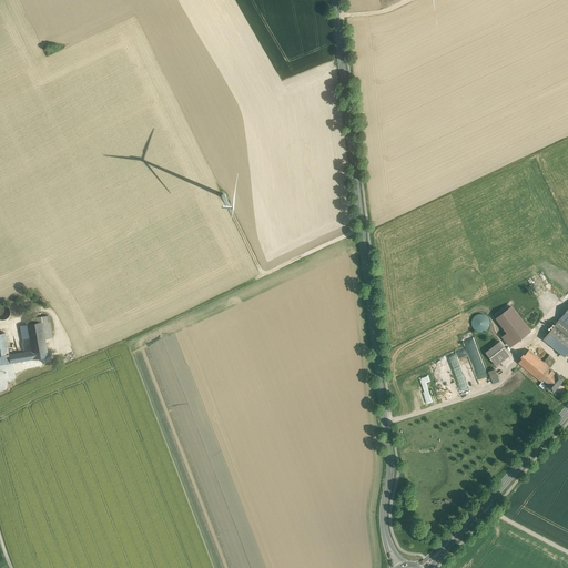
[(10,315),(10,312),(10,310),(8,306),(6,305),(2,304),(0,304),(0,318),(2,320),(6,320),(8,317),(10,315)]
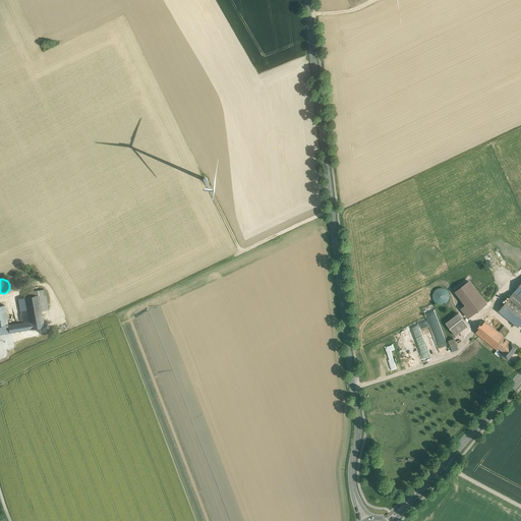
[(486,303),(469,282),(456,292),(466,305),(473,314),(486,303)]
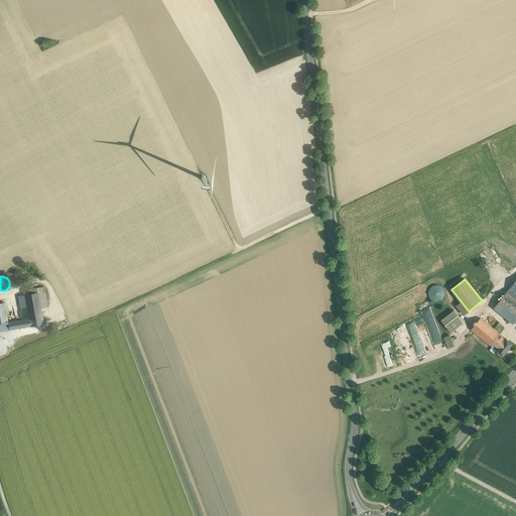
[(515,280),(505,294),(515,303),(515,280)]
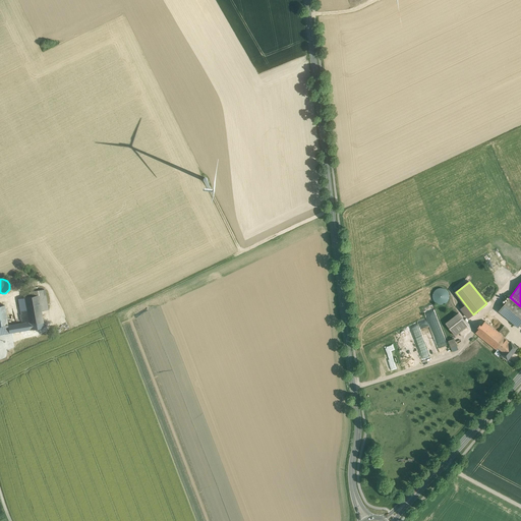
[(433,302),(448,303),(449,289),(435,288),(433,302)]
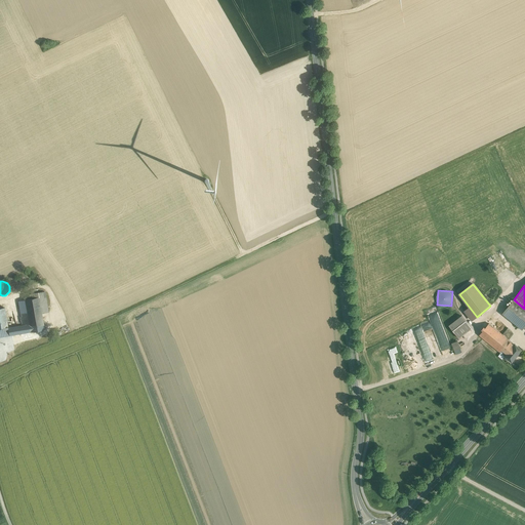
[(8,328),(3,328),(4,336),(44,329),(39,297),(18,300),(22,317),(21,317),(22,325),(8,328)]
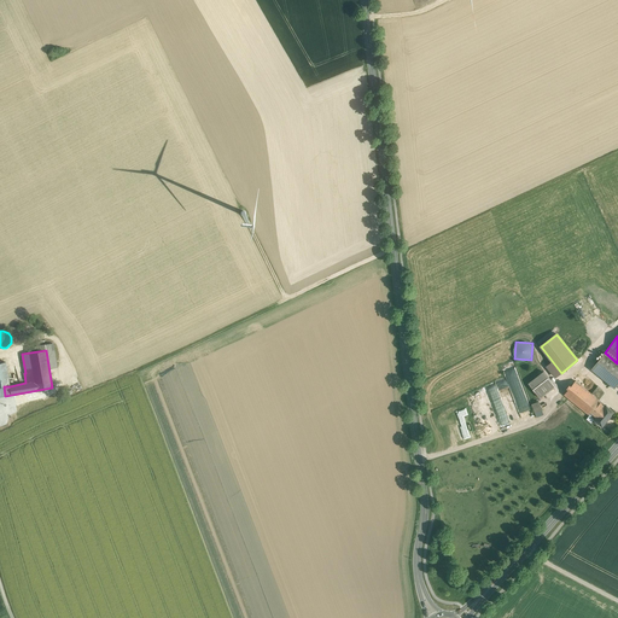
[(617,384),(617,363),(605,353),(592,369),(614,389),(617,384)]
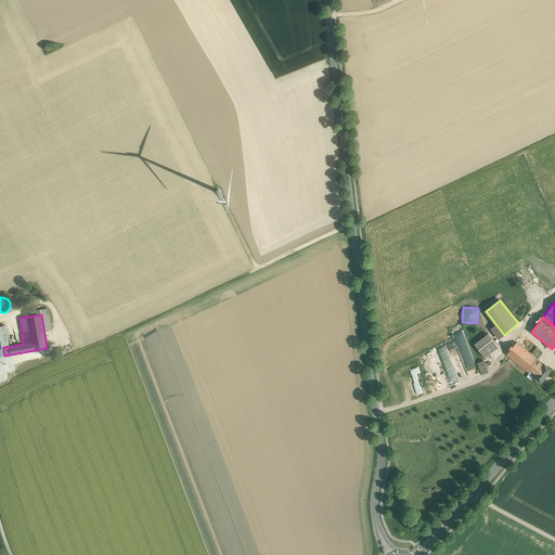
[(504,335),(497,325),(492,328),(499,338),(504,335)]
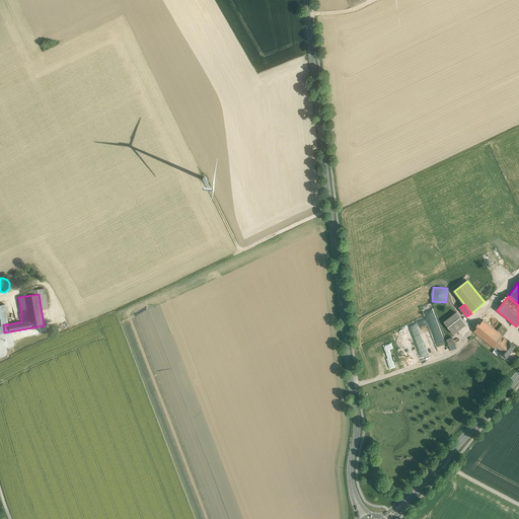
[(456,312),(444,321),(453,335),(466,324),(456,312)]
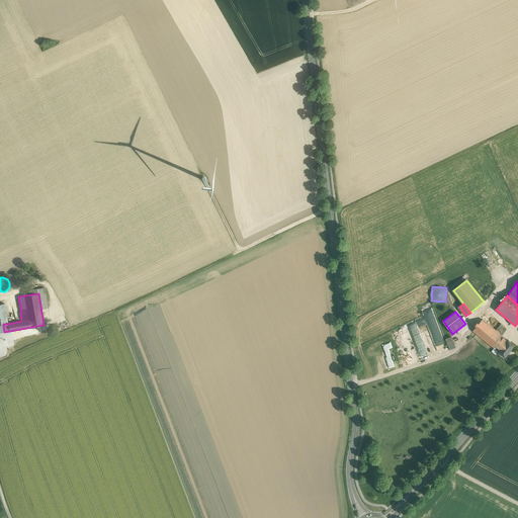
[(69,327),(64,316),(59,318),(64,329),(69,327)]
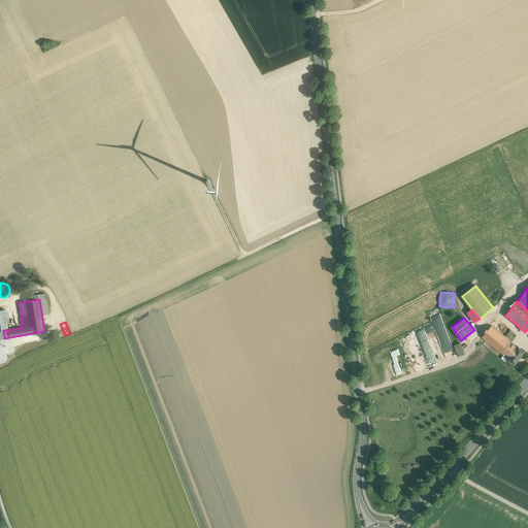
[(513,342),(492,325),(482,337),(502,354),(513,342)]
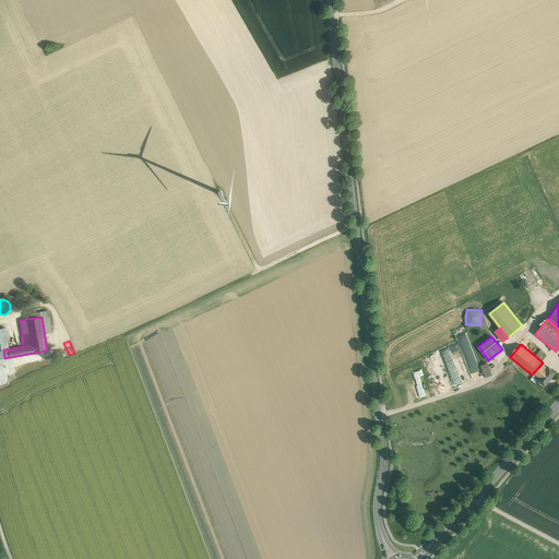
[(546,354),(540,349),(536,356),(542,360),(546,354)]
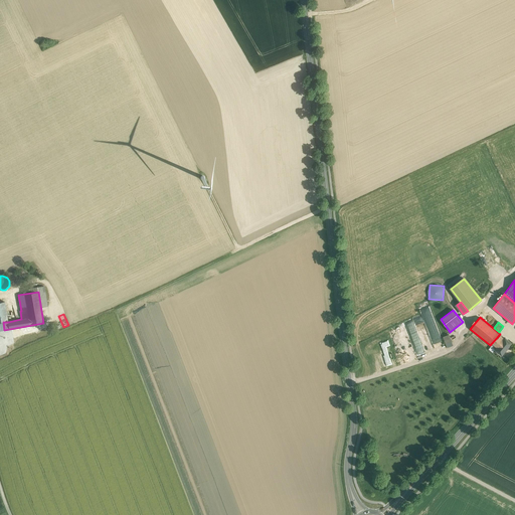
[(433,346),(426,325),(417,327),(424,351),(430,350),(428,347),(433,346)]
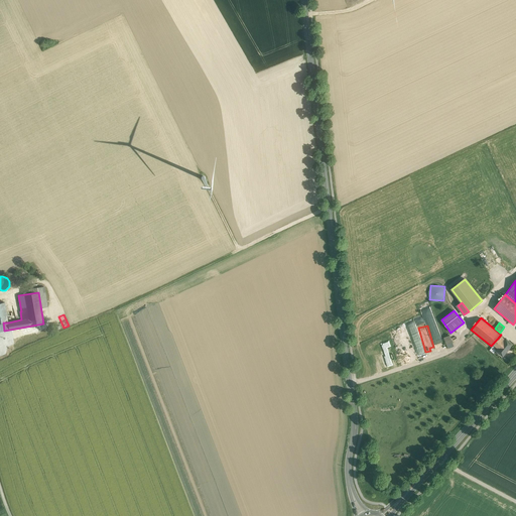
[(452,335),(443,338),(447,346),(455,344),(452,335)]
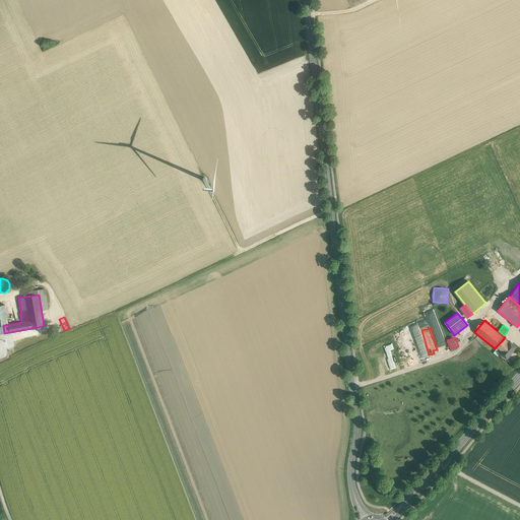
[(510,341),(505,337),(495,348),(500,352),(500,353),(507,359),(517,346),(510,341)]
